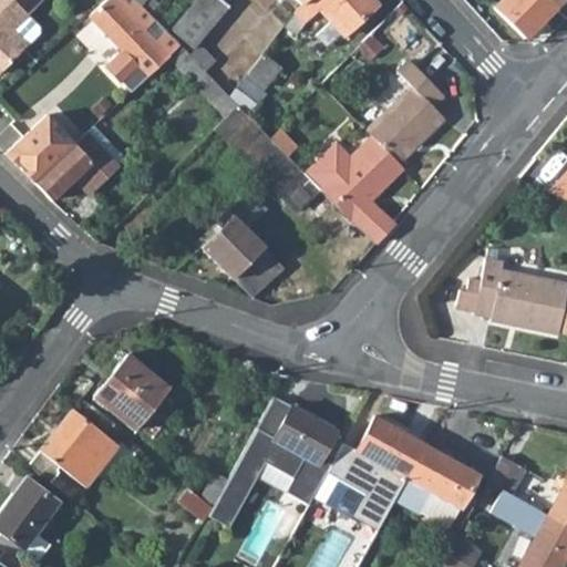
[(0,0),(0,70),(26,43),(11,29),(26,14),(26,13),(38,0),(0,0)]
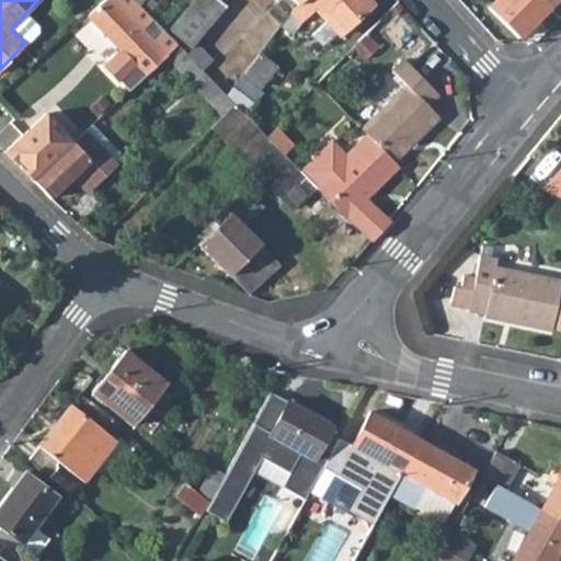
[(102,0),(88,14),(117,45),(138,26),(165,54),(176,43),(148,14),(139,6),(134,0),(102,0)]
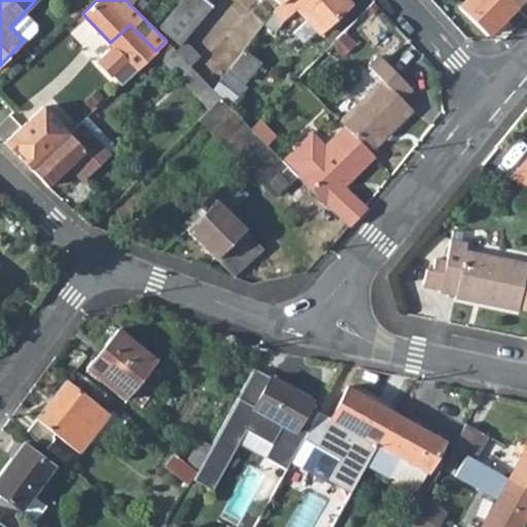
[(184,0),(160,29),(178,47),(195,28),(213,7),(205,0),(184,0)]
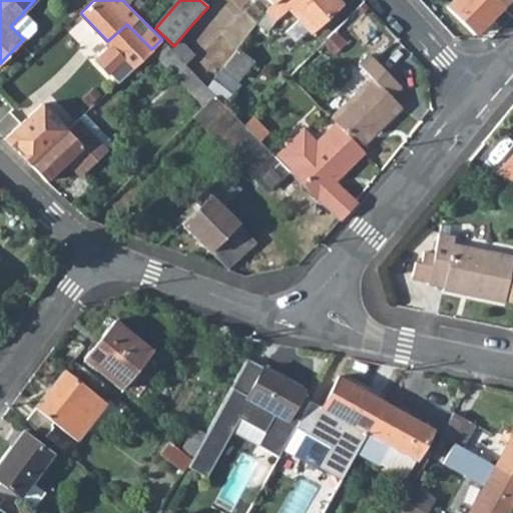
[(278,0),(274,4),(268,10),(269,12),(261,24),(268,30),(275,19),(288,8),(311,32),(343,4),(338,0),(278,0)]
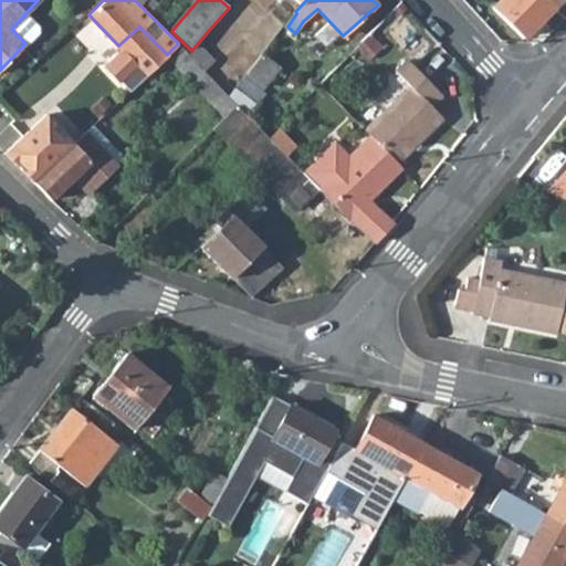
[(554,8),(546,0),(501,0),(493,9),(522,39),(554,8)]
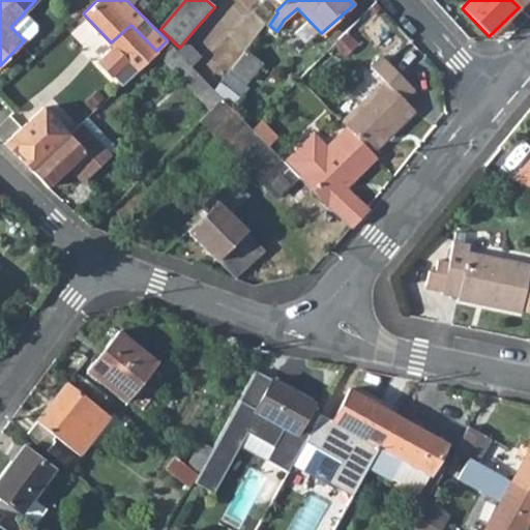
[(24,13),(10,27),(24,40),(35,29),(35,24),(24,12),(24,13)]
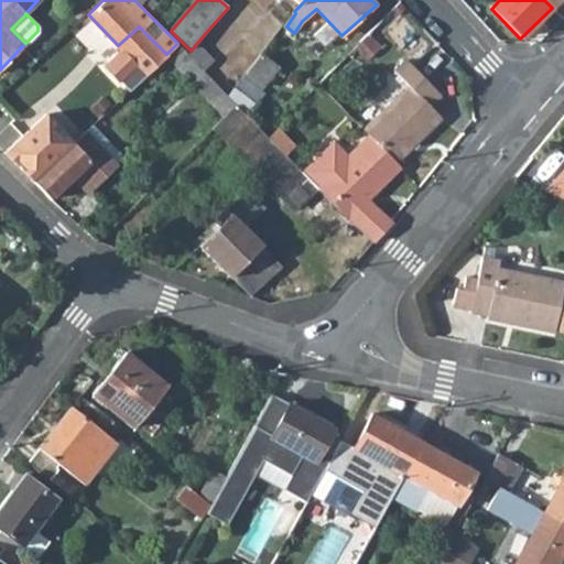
[(139,26),(118,45),(122,51),(105,66),(120,82),(128,91),(145,75),(166,54),(139,26)]
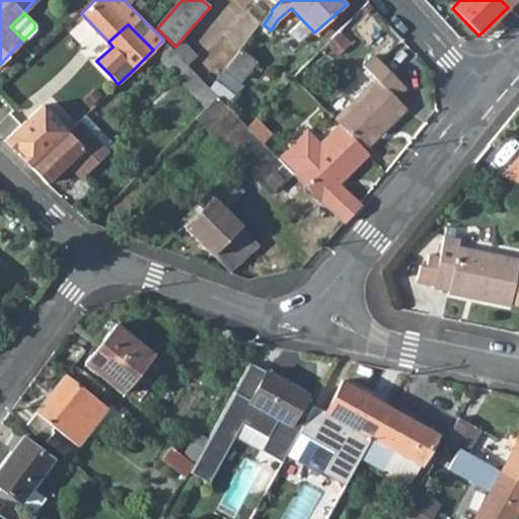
[(240,51),(226,70),(241,81),(254,64),(240,51)]
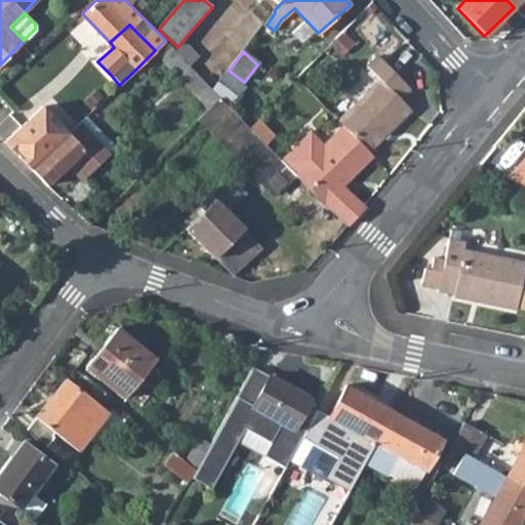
[(377,78),(336,118),(341,124),(366,150),(409,108),(399,96),(408,86),(377,54),(366,66),(377,78)]
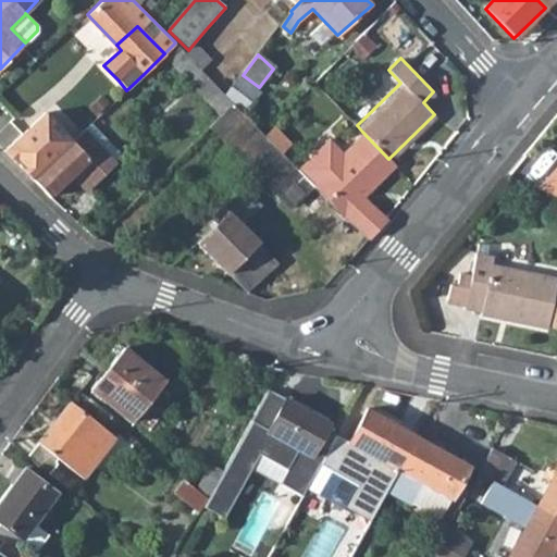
[(219,121),(212,126),(294,211),(298,207),(317,188),(297,168),(267,137),(235,104),(219,121)]
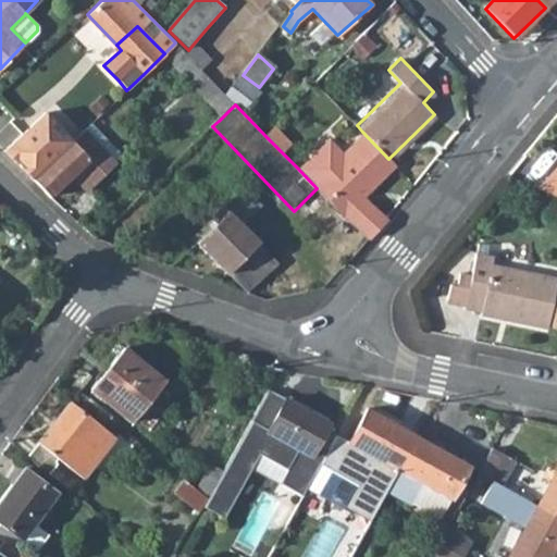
[(4,151),(32,180),(73,140),(46,112),(4,151)]
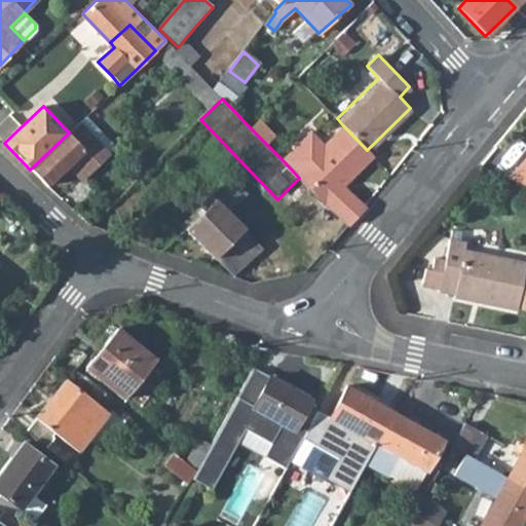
[(69,133),(30,170),(46,186),(66,166),(80,181),(107,154),(77,124),(69,133)]
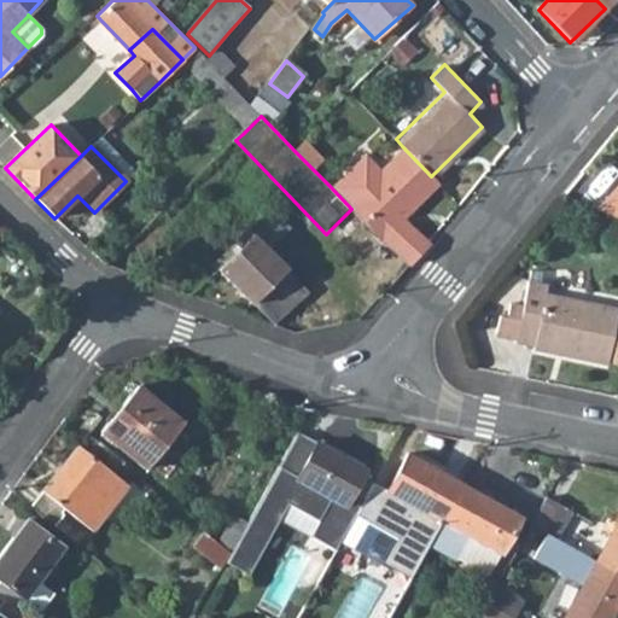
[(330,186),(351,209),(378,235),(380,238),(410,209),(418,202),(436,181),(431,176),(402,146),(379,169),(363,152),(330,186)]
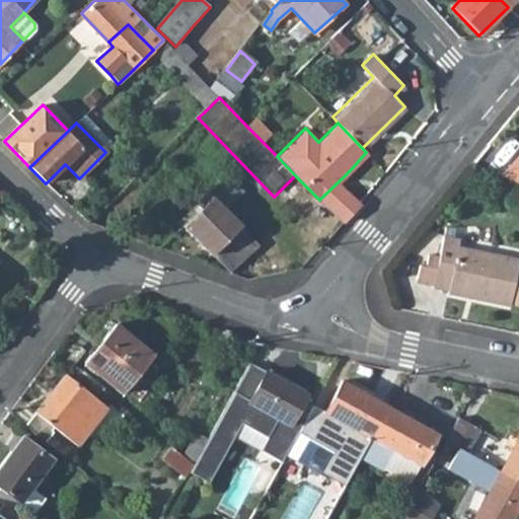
[(518,159),(503,179),(518,184),(518,159)]
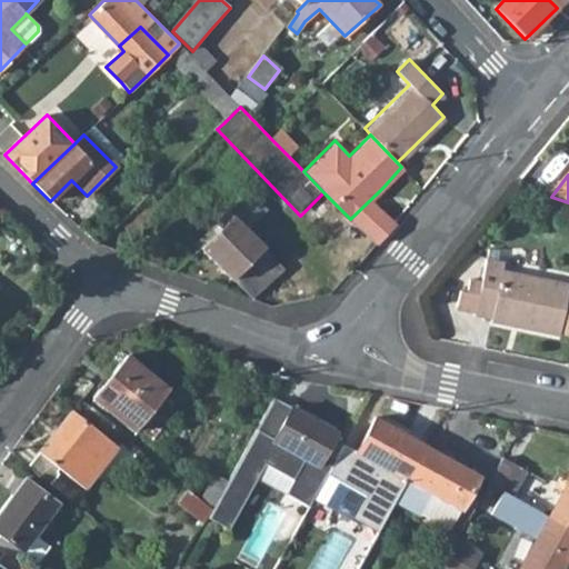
[(323,192),(305,211),(328,237),(348,217),(323,192)]
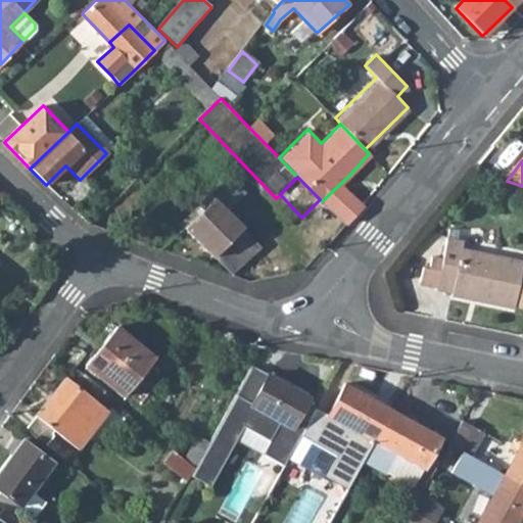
[(180,225),(230,276),(271,234),(272,233),(256,217),(244,227),(230,212),(245,196),(229,178),(180,225)]
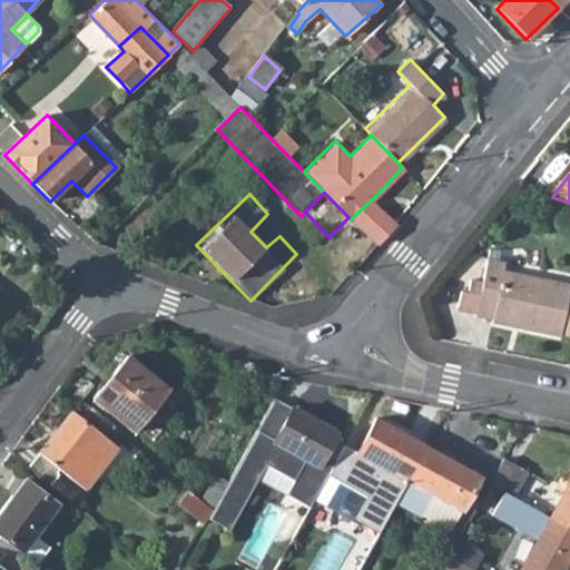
[(372,203),(353,222),(376,247),(395,226),(372,203)]
